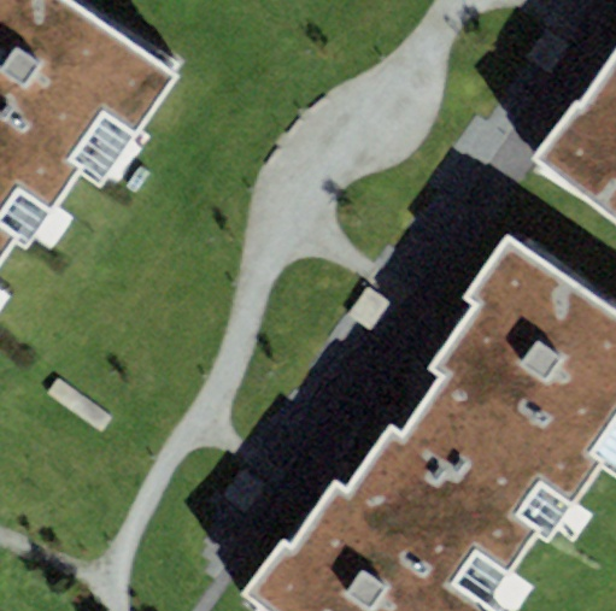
[(0,223),(17,235),(25,241),(78,166),(98,181),(175,72),(72,0),(0,0),(0,223)]
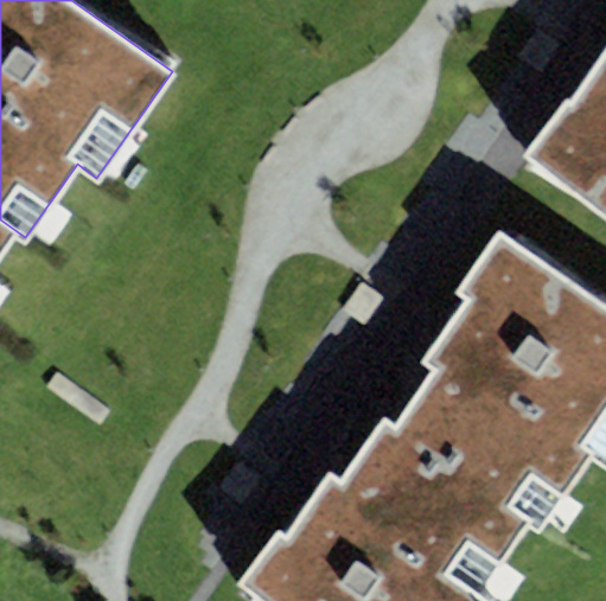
[(605,50),(572,100),(566,95),(523,157),(605,215),(605,50)]
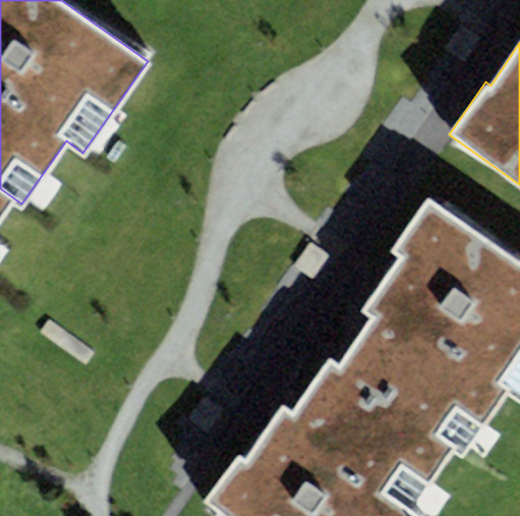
[(0,219),(14,198),(0,188),(0,219)]
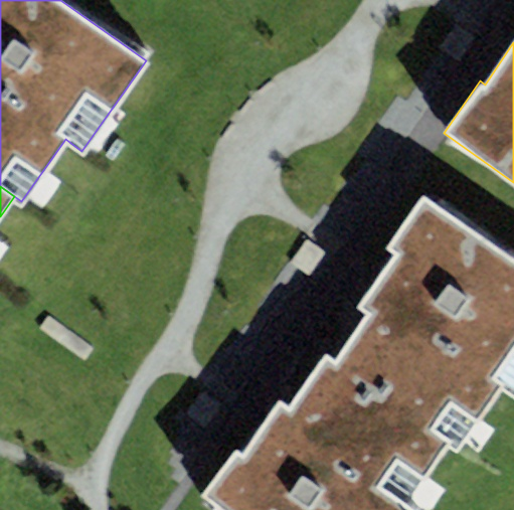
[(335,359),(449,442),(456,447),(500,386),(513,396),(513,258),(423,193),(387,243),(397,251),(359,303),(370,311),(335,359)]
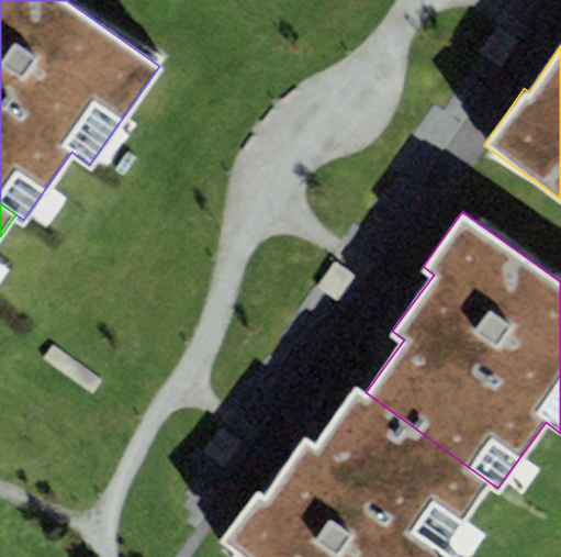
[(490,482),(366,392),(356,386),(313,444),(304,437),(264,492),(257,487),(220,538),(246,556),(451,556),(441,549),(490,482)]
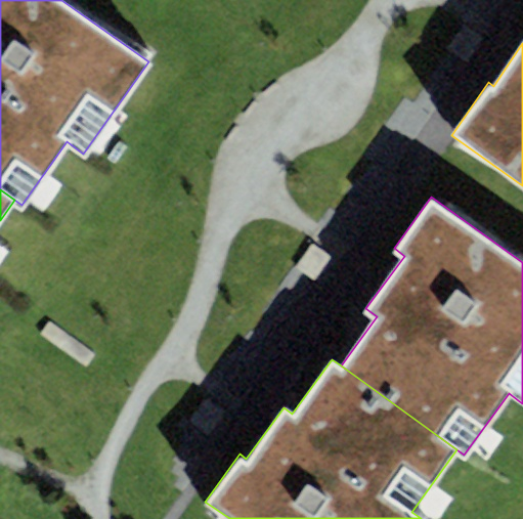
All buildings are outlined.
